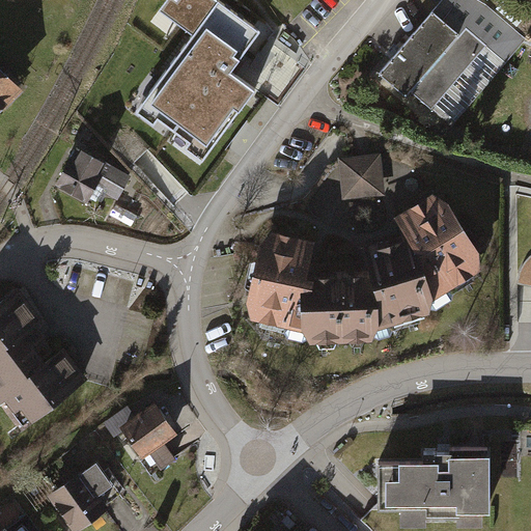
[(177,0),(166,0),(159,10),(191,34),(138,105),(207,157),(256,90),(230,72),(258,33),(214,0),(177,0),(178,0),(177,0)]
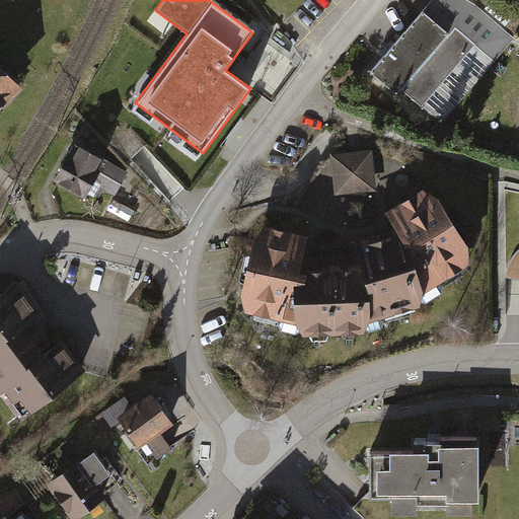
[(427,18),(377,76),(401,97),(423,109),(476,49),(458,31),(451,40),(427,18)]
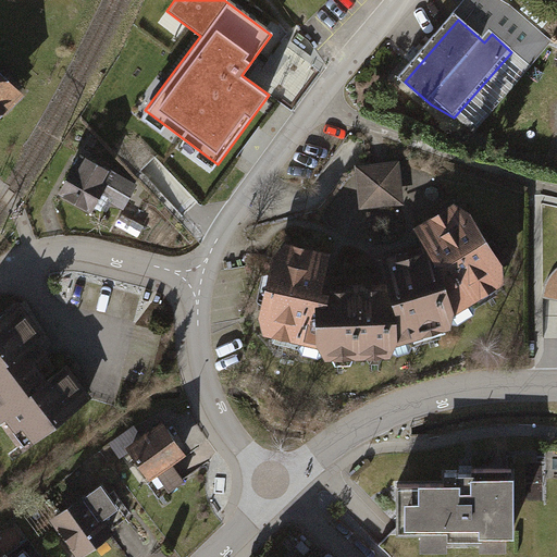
[(0,73),(0,109),(17,93),(0,73)]
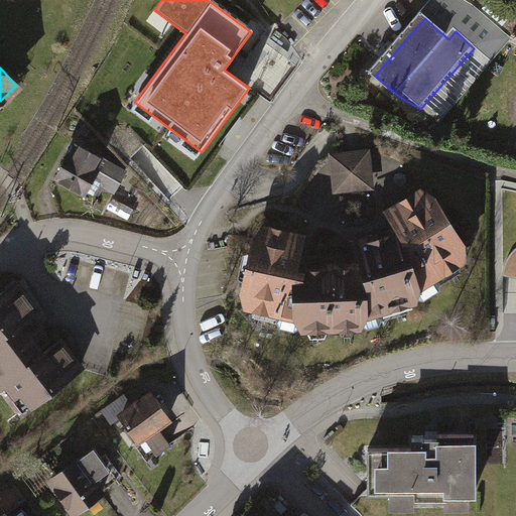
[(112,166),(77,145),(55,180),(91,202),(112,166)]
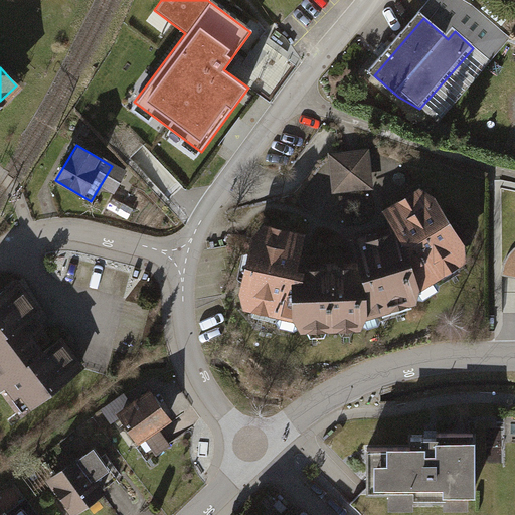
[(370,150),(330,155),(335,196),(375,190),(370,150)]
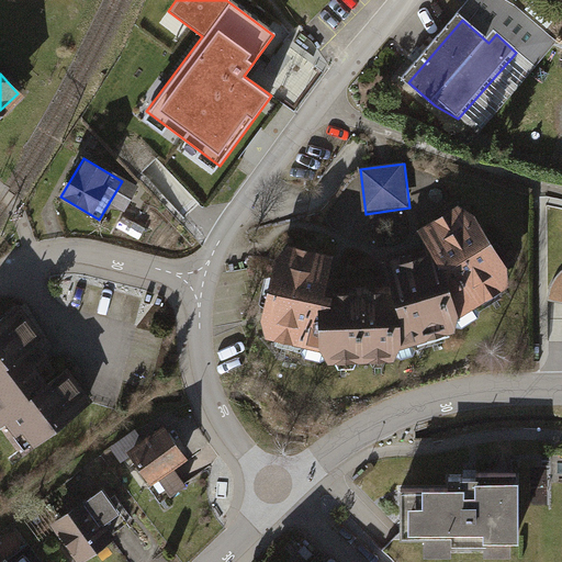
[(346,258),(288,246),(270,327),(276,345),(332,355),(339,369),(402,366),(416,347),(467,335),(470,317),(518,291),(518,273),(471,204),(424,237),(434,253),(390,268),(397,289),(338,291),(346,258)]
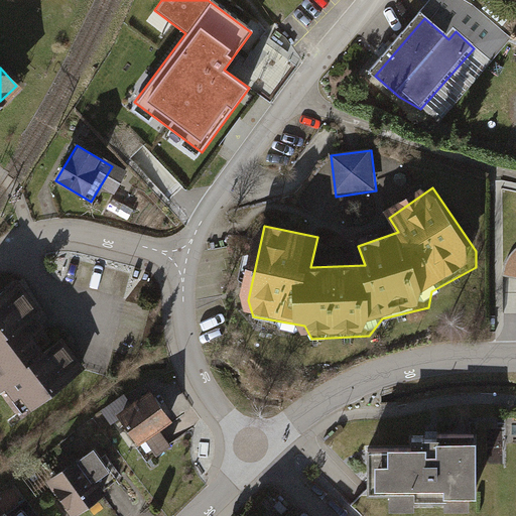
[(506,266),(504,276),(513,279),(515,279),(515,248),(510,256),(506,266)]
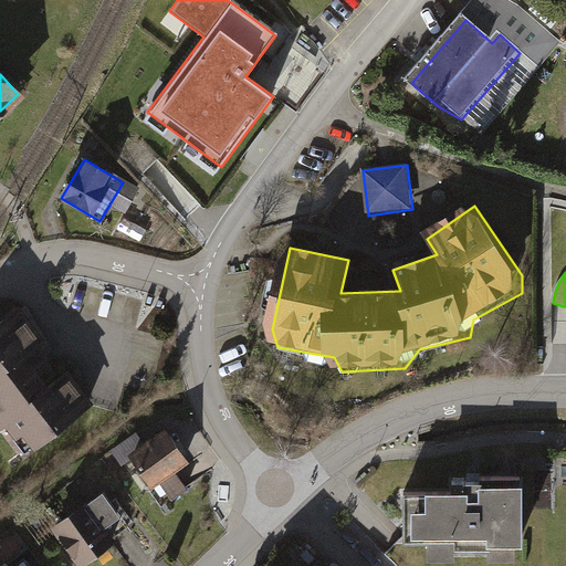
[(27,310),(0,328),(0,411),(32,456),(98,408),(27,310)]
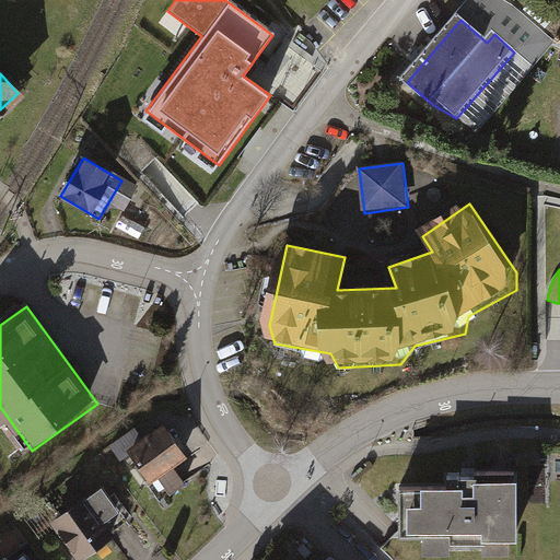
[(190,457),(166,423),(130,448),(154,482),(161,478),(172,493),(187,483),(175,467),(190,457)]
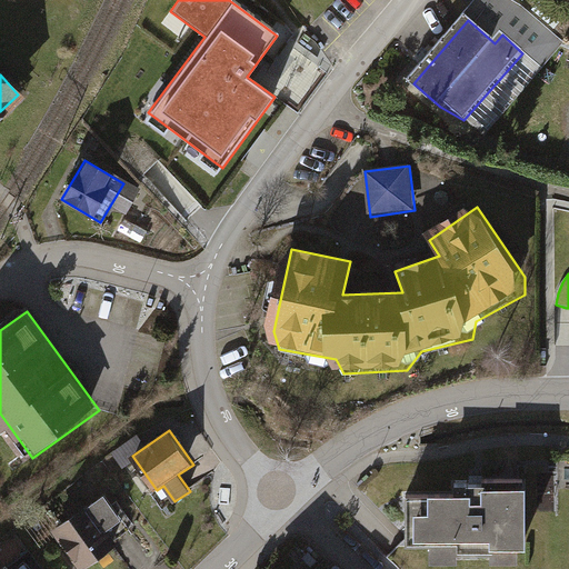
[(463,487),(412,487),(411,541),(436,541),(436,559),(526,559),(526,546),(536,545),(537,478),(463,478),(463,487)]
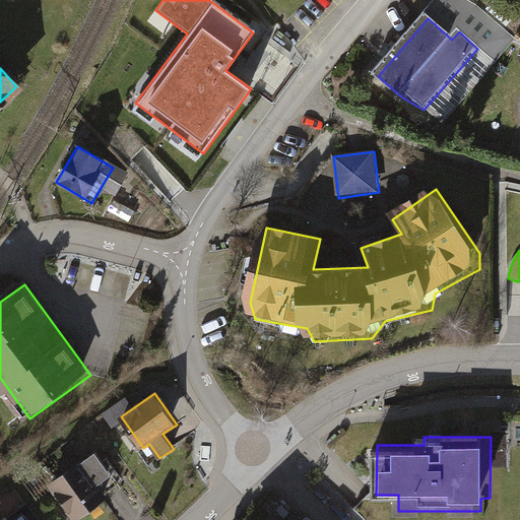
[(99,451),(50,483),(74,519),(82,519),(110,502),(104,492),(119,481),(99,451)]
